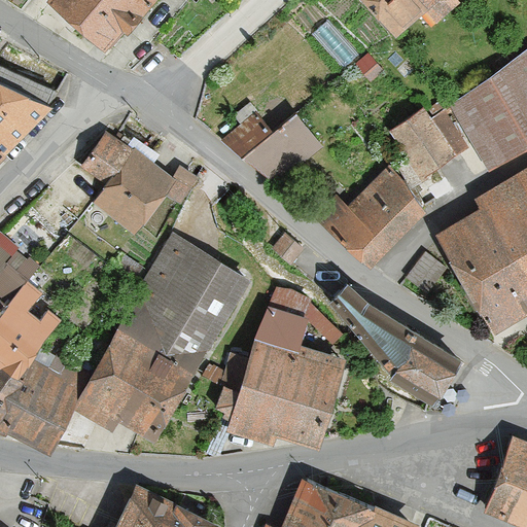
[(50,0),(105,45),(125,23),(129,27),(151,0),(50,0)]
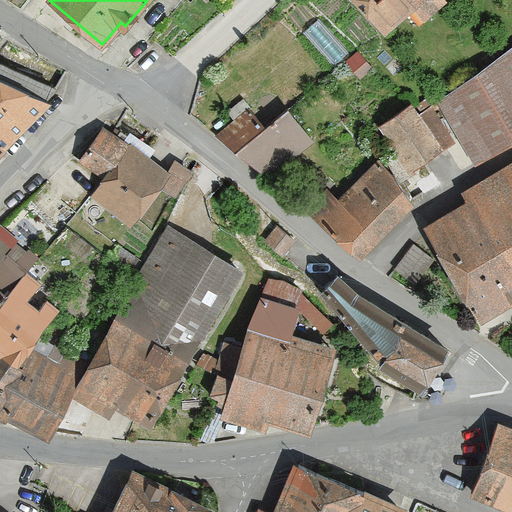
[(357,0),(386,32),(421,0),(357,0)]
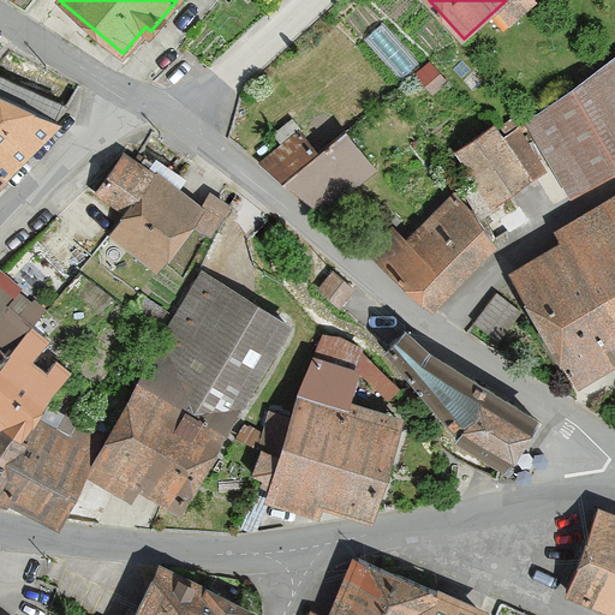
[(614,57),(527,120),(572,192),(614,168),(614,57)]
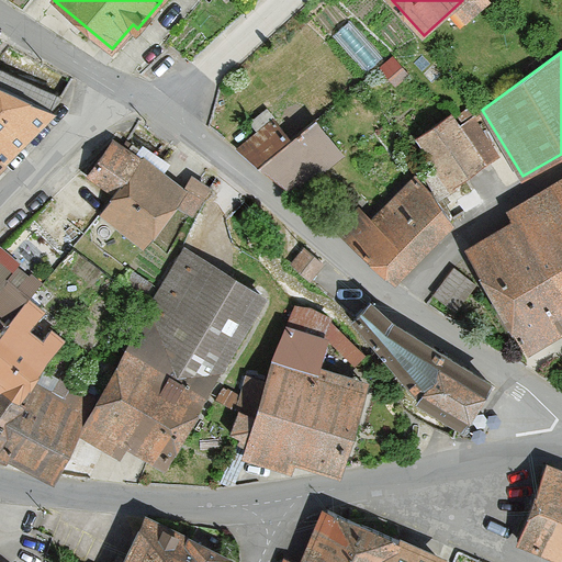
[(0,167),(53,114),(56,94),(0,68),(0,167)]
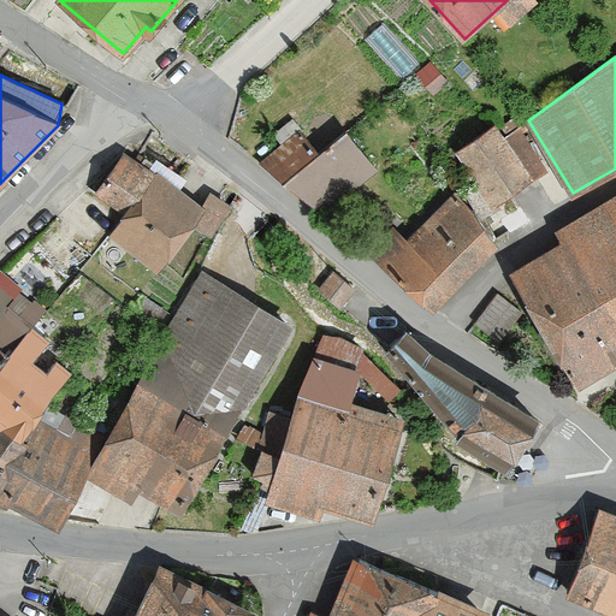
[(468,190),(483,212),(548,167),(520,126),(504,136),(496,124),(456,152),(480,184),(468,190)]
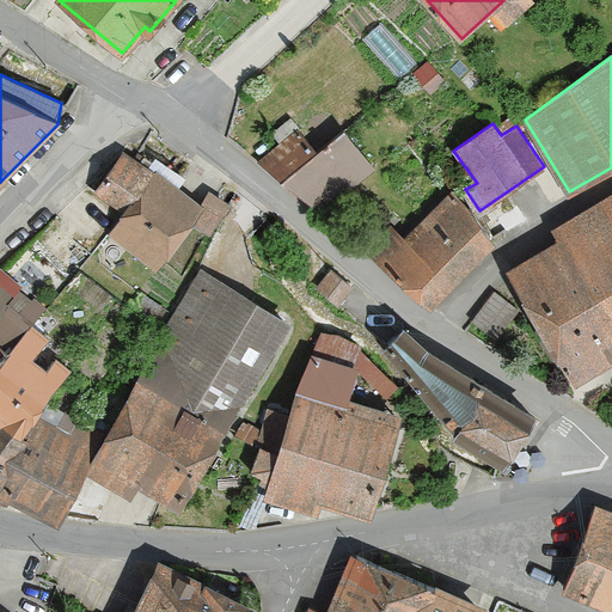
[(314,150),(280,179),(322,213),(374,166),(340,127),(314,150)]
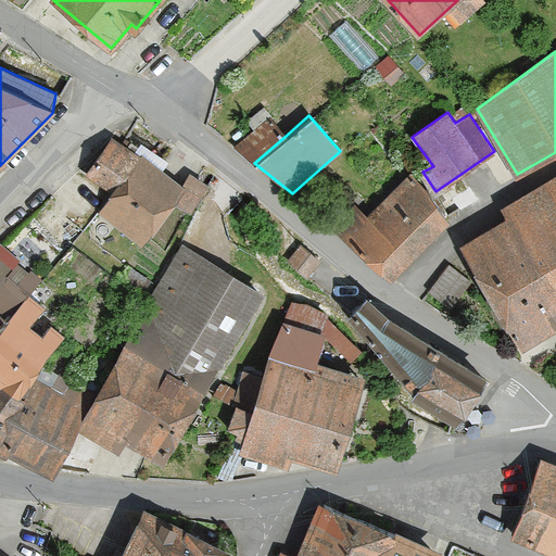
[(254,163),(286,136),(270,118),(236,148),(254,163)]
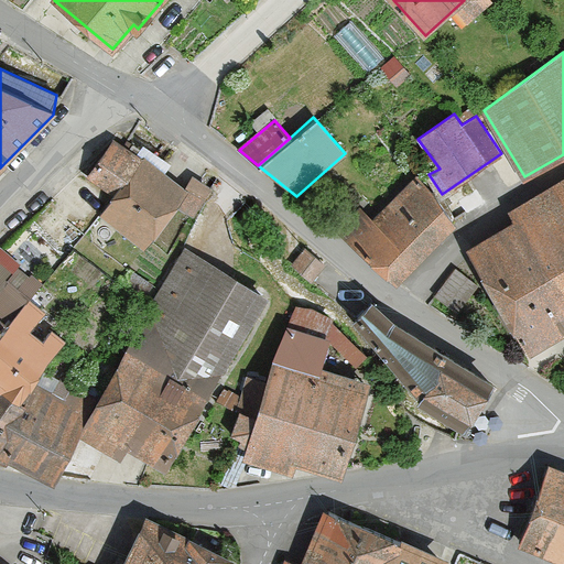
[(183,190),(114,140),(87,175),(115,195),(100,215),(143,247),(175,204),(192,215),(210,188),(193,176),(183,190)]
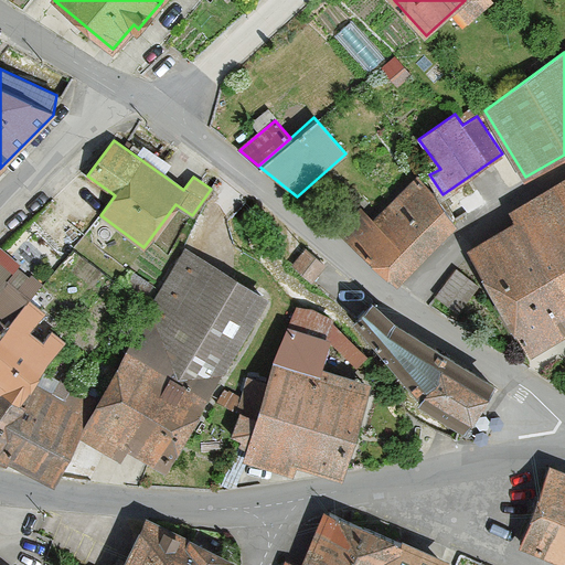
[(342,228),(401,276),(456,222),(418,176),(373,221),(362,209),(342,228)]
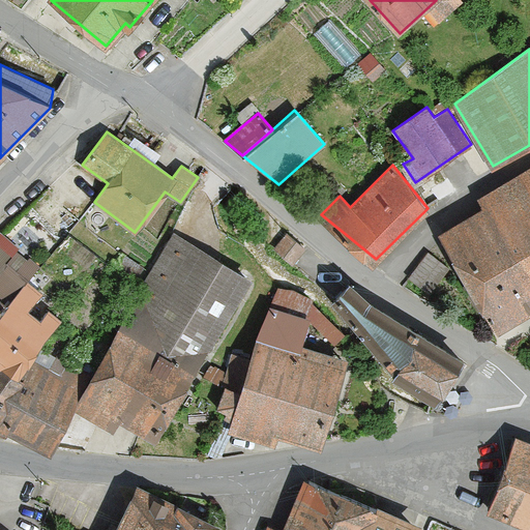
[(529,227),(529,167),(503,182),(529,227)]
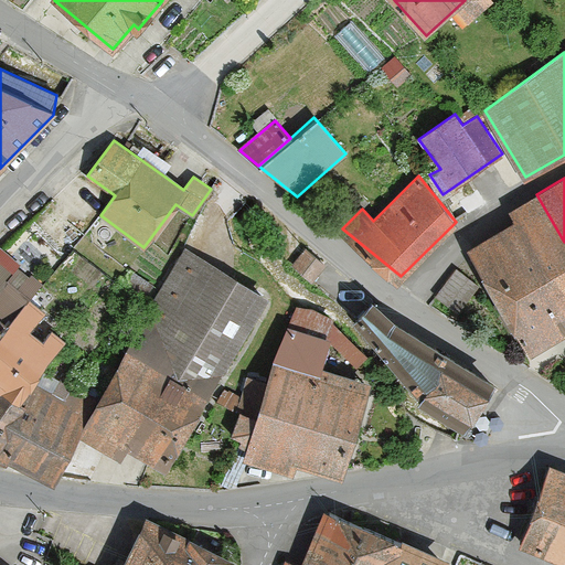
[(532,352),(564,331),(564,242),(536,194),(511,210),(518,220),(470,248),(532,352)]
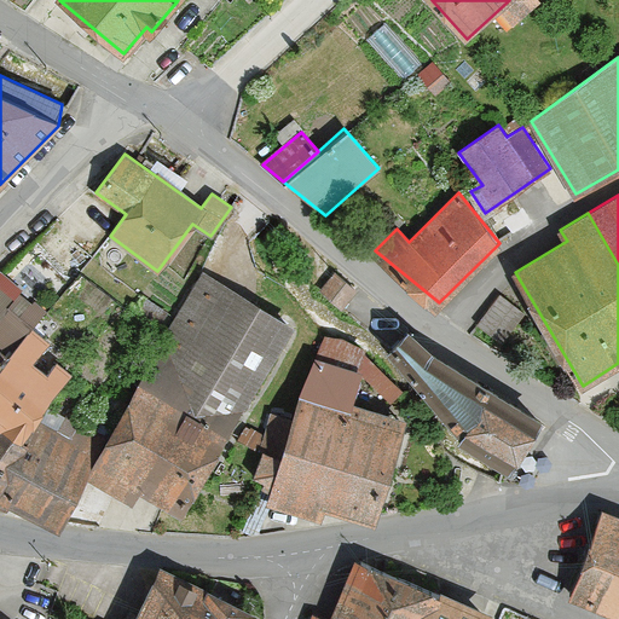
[(320,288),(341,306),(358,289),(336,270),(320,288)]
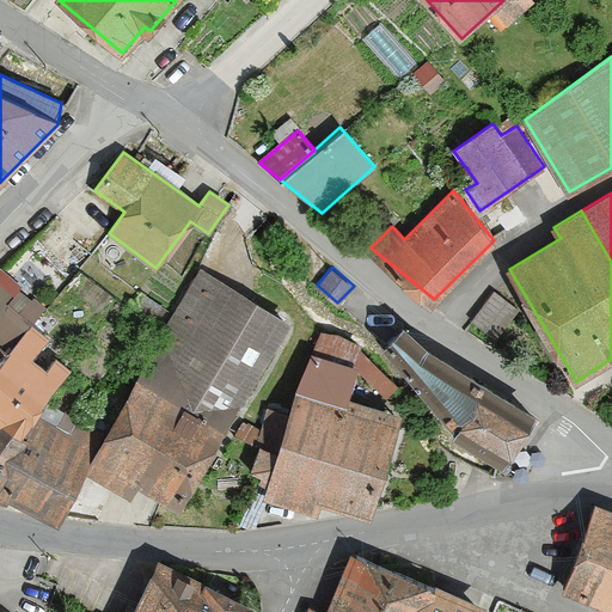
[(248,395),(291,319),(200,269),(108,433),(86,470),(132,496),(139,485),(179,508),(244,393),(248,395)]
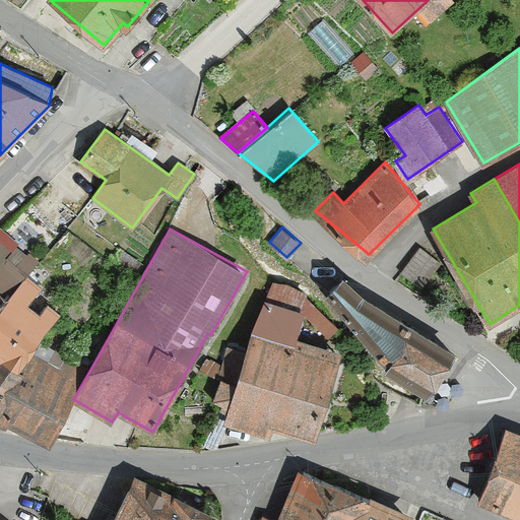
[(0,262),(16,243),(0,230),(0,262)]
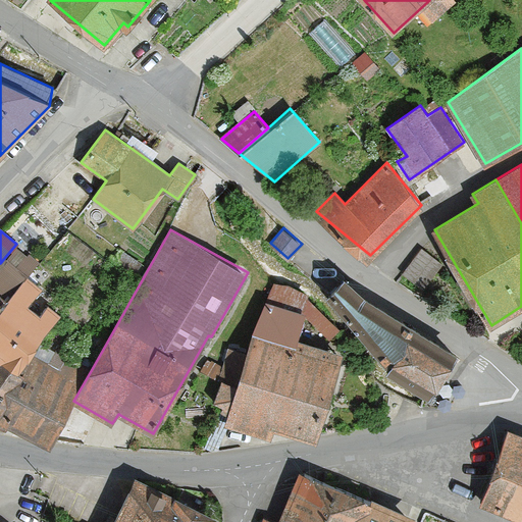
[(442,264),(421,249),(404,272),(425,289),(442,264)]
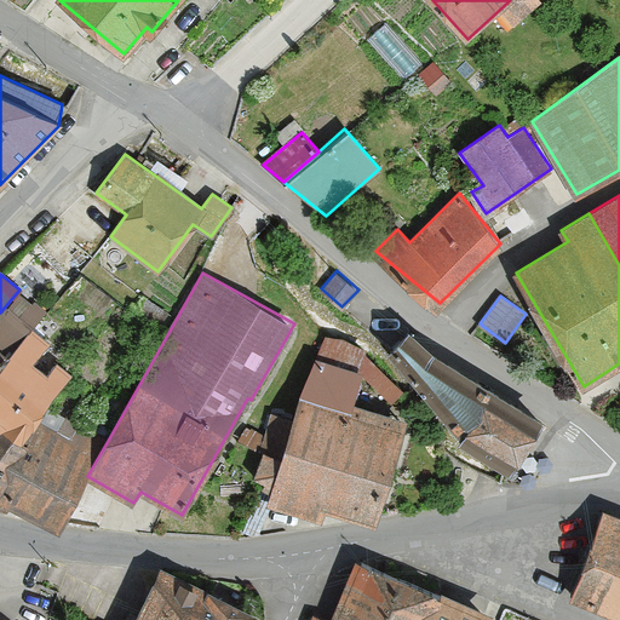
[(0,366),(29,329),(17,317),(0,337),(0,366)]
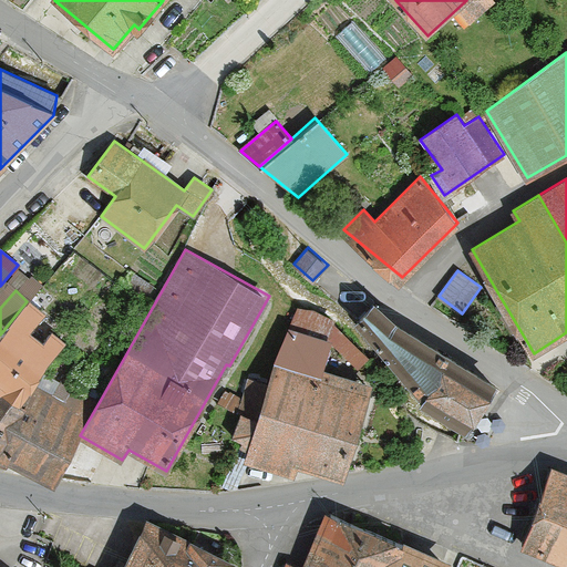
[(0,403),(14,411),(33,384),(65,343),(51,332),(42,344),(31,334),(44,317),(27,301),(0,334),(0,403)]
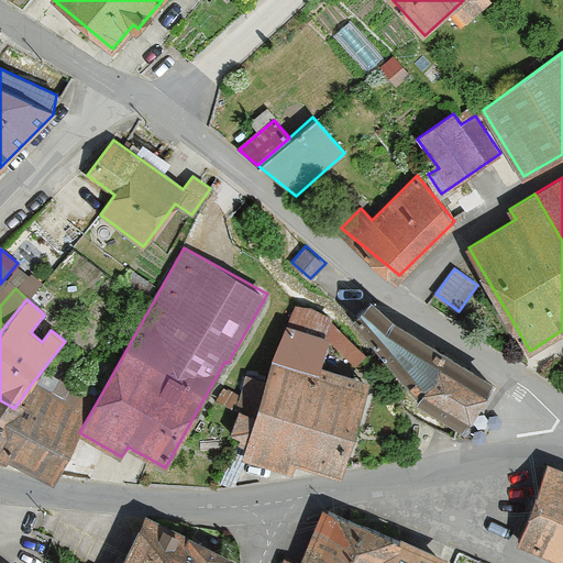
[(372,300),(353,318),(420,399),(465,424),(489,384),(395,321),(372,300)]
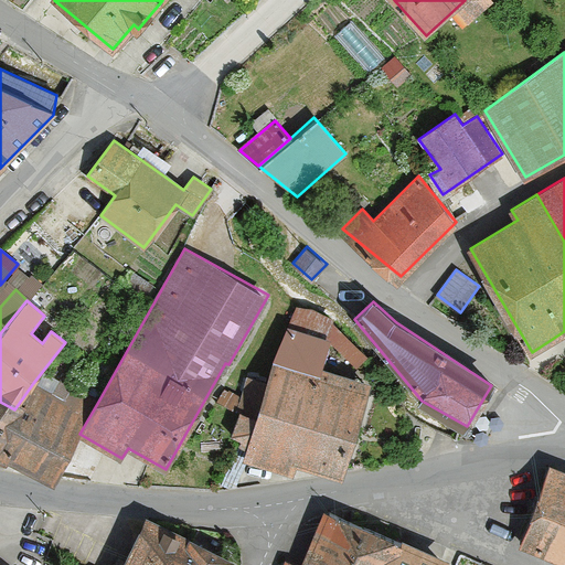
[(296,462),(343,473),(370,380),(320,368),(328,337),(356,366),(366,355),(332,317),(297,306),(275,355),(246,459),(294,473),(296,462)]
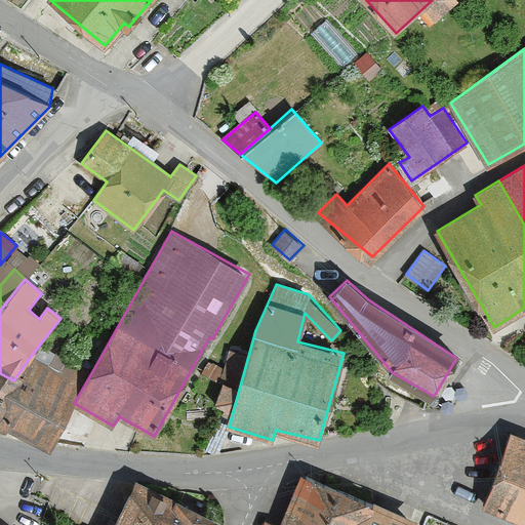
[(0,422),(52,447),(74,403),(92,371),(56,353),(50,366),(31,356),(13,380),(0,373),(0,422)]
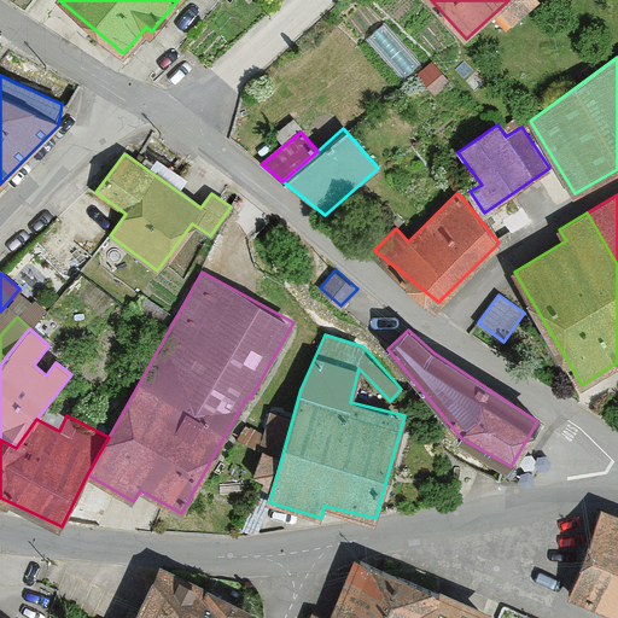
[(570,593),(617,611),(617,513),(602,508),(570,593)]
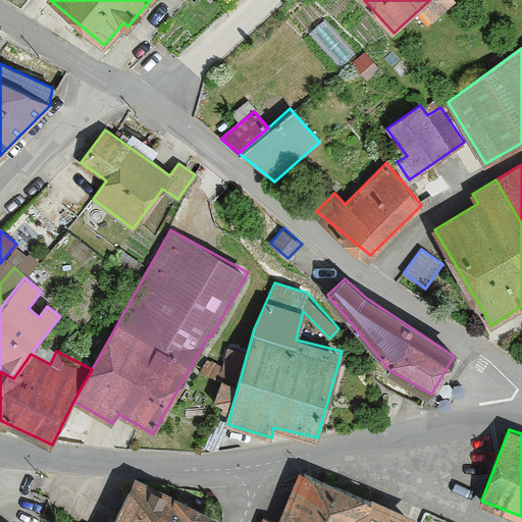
[(409,521),(411,517),(299,472),(278,521),(271,521),(263,519),(262,521),(409,521)]
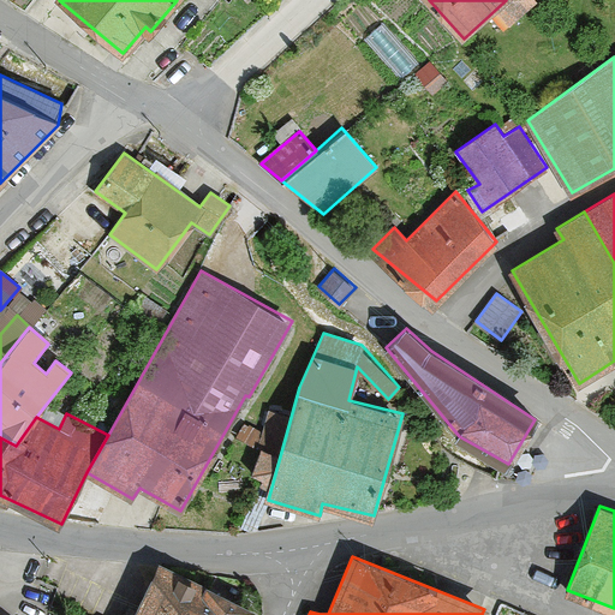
[(159,565),(132,614),(245,614),(250,608),(159,565)]
